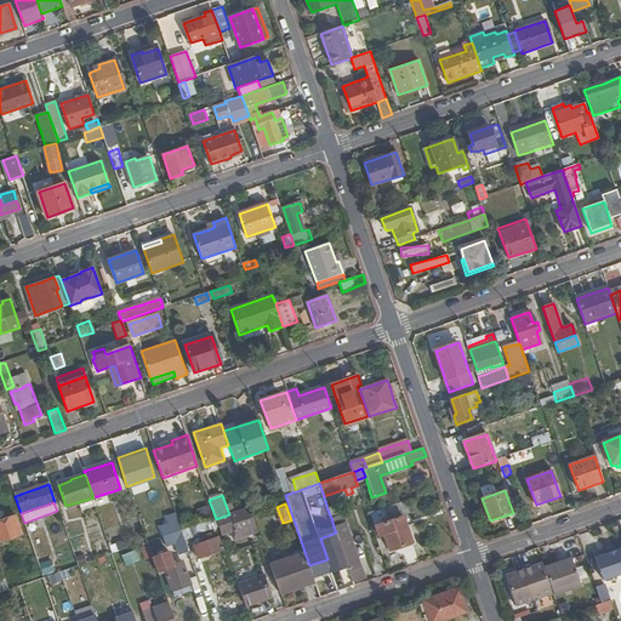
[(258,533),(250,507),(229,514),(216,519),(222,536),(231,534),(233,542),(258,533)]
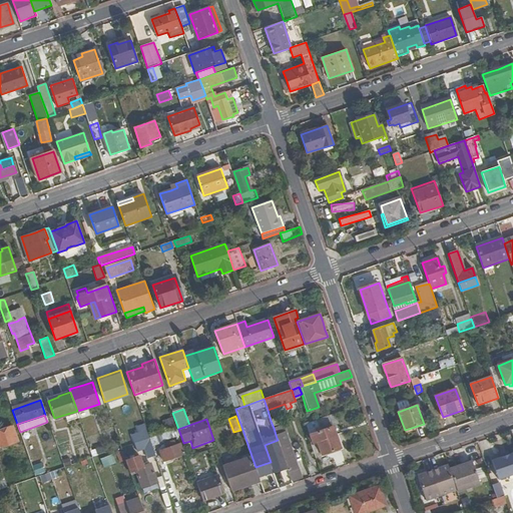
[(274,428),(281,426),(278,419),(271,421),(274,428)]
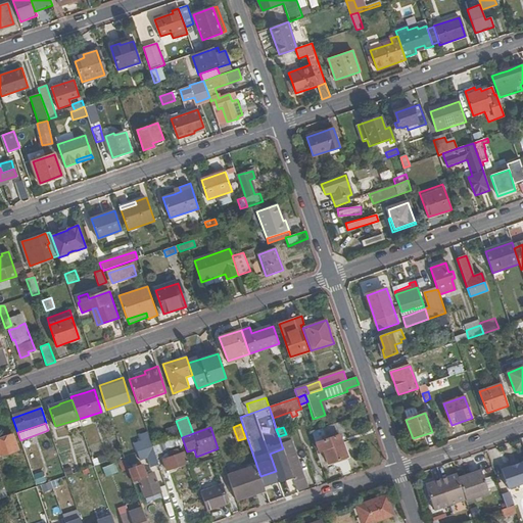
[(336,437),(333,438),(328,440),(325,431),(314,435),(319,450),(323,449),(328,463),(347,457),(340,436),(336,437)]
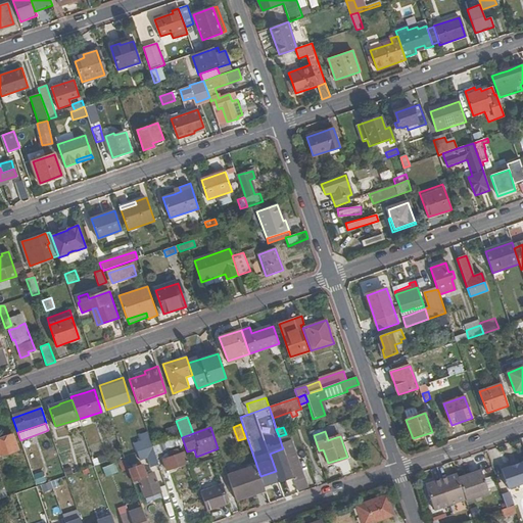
[(0,456),(17,450),(12,434),(0,438),(0,456)]
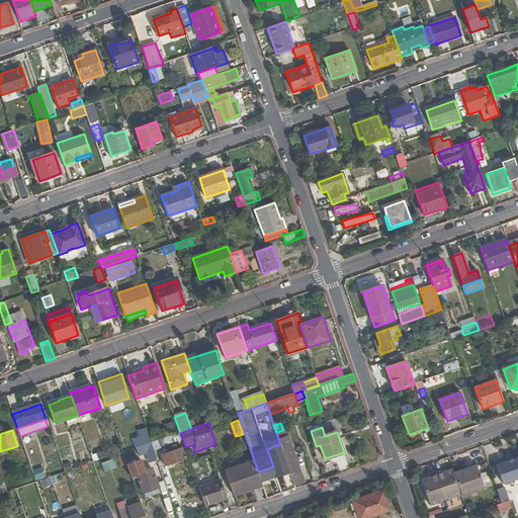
[(141,432),(146,445),(151,443),(147,430),(141,432)]
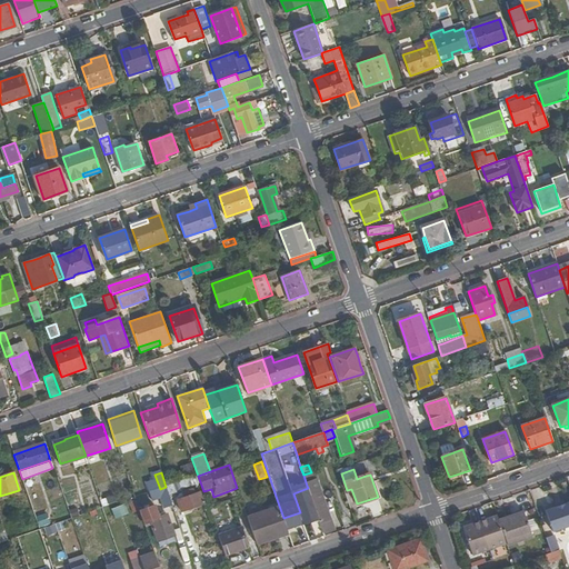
[(315,483),(311,472),(303,475),(307,486),(315,483)]
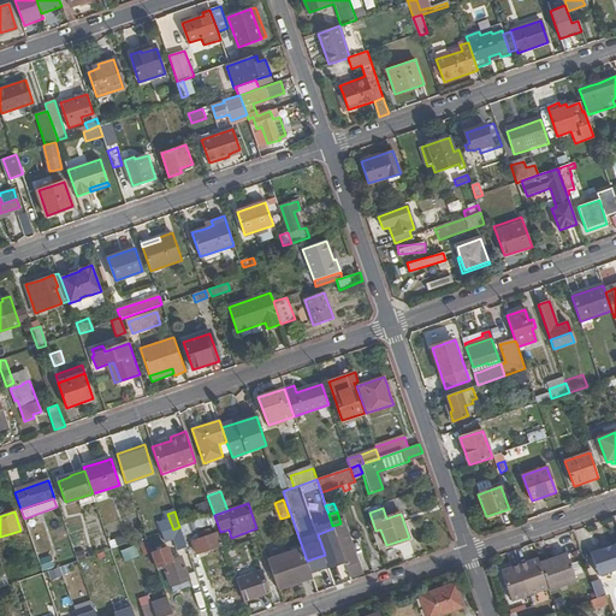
[(183,535),(184,540),(193,537),(193,534),(199,532),(195,521),(179,527),(183,535)]
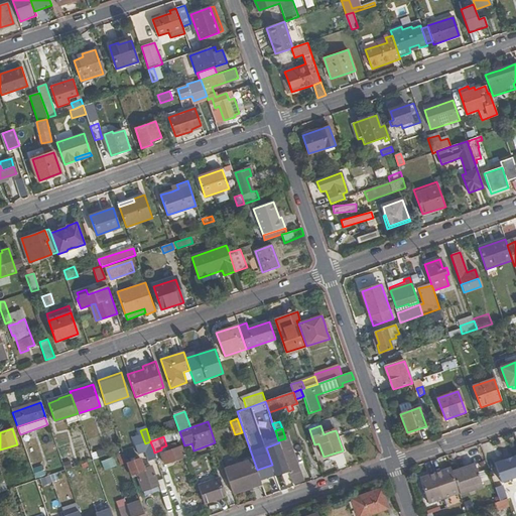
[(287,437),(285,438),(278,440),(279,442),(290,475),(296,472),(299,471),(287,437)]
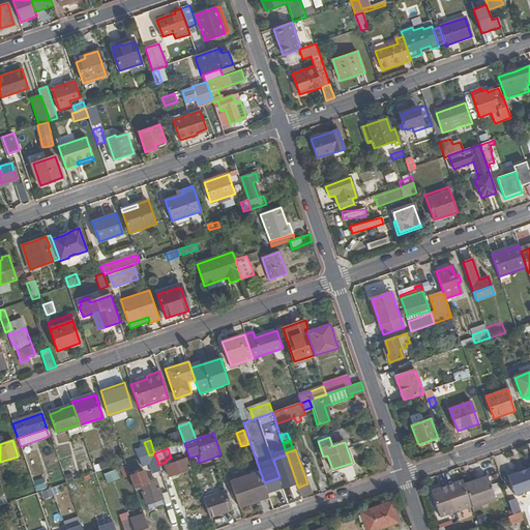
[(149,455),(139,459),(142,467),(157,461),(154,453),(149,455)]
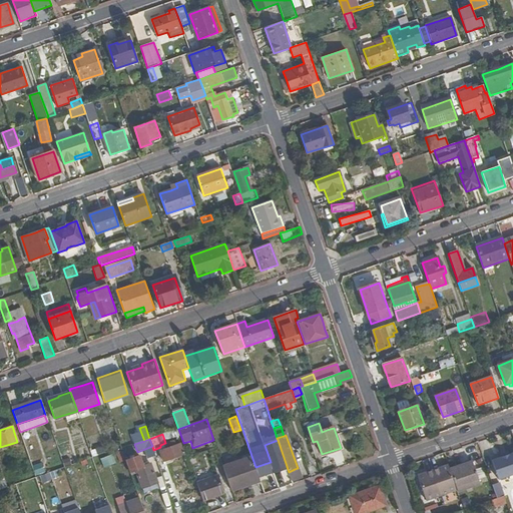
[(163,461),(183,455),(179,444),(160,451),(163,461)]
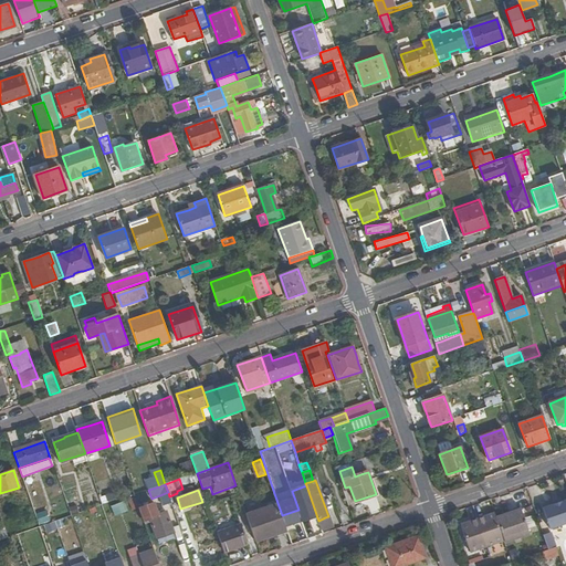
[(100,499),(103,505),(117,501),(115,493),(100,499)]
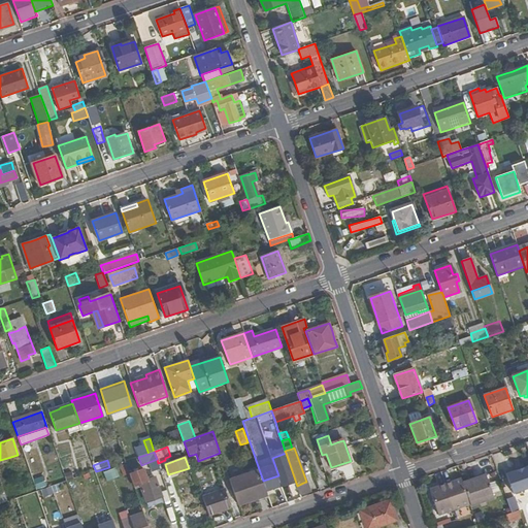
[(527,466),(523,468),(515,470),(505,474),(512,494),(527,488),(527,466)]
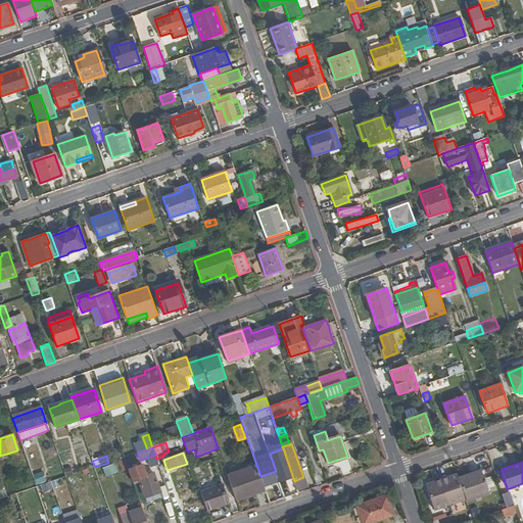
[(150,463),(142,465),(146,476),(153,474),(150,463)]
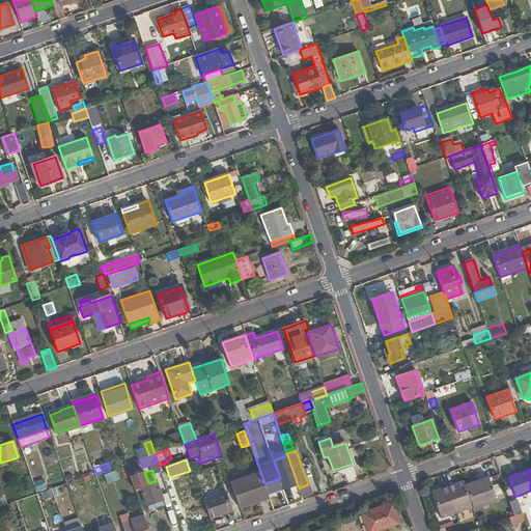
[(144,472),(130,477),(134,490),(141,487),(146,503),(162,498),(156,481),(148,483),(144,472)]
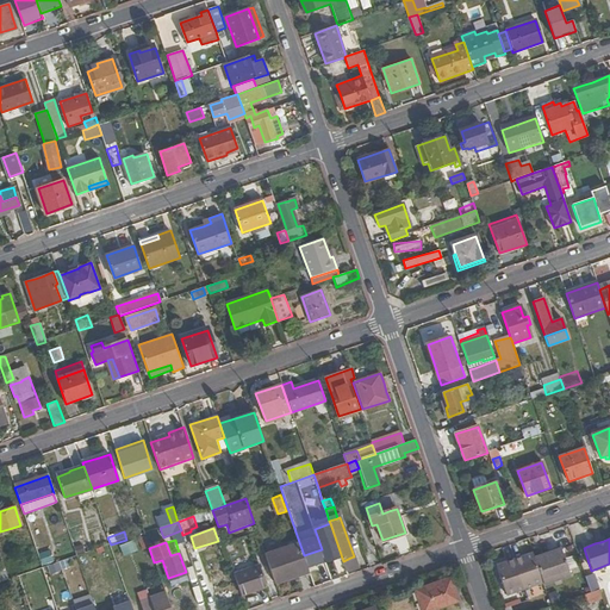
[(304,555),(299,542),(265,554),(275,585),(310,573),(305,559),(304,555)]
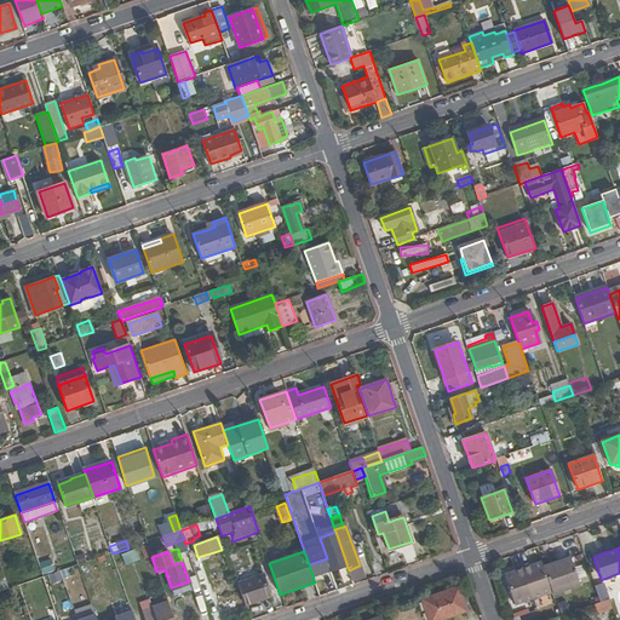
[(131,558),(128,552),(118,556),(120,562),(131,558)]
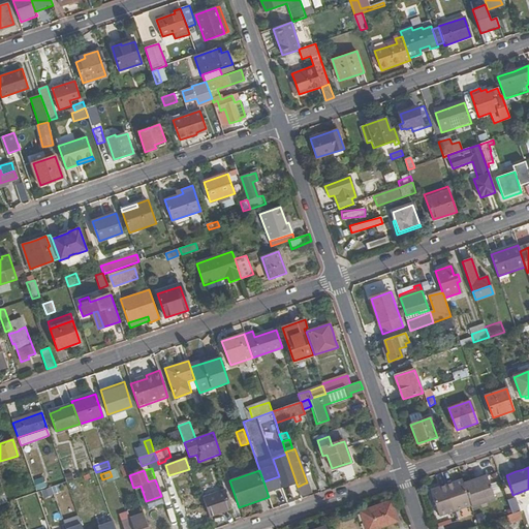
[(63,475),(65,481),(74,478),(72,472),(63,475)]
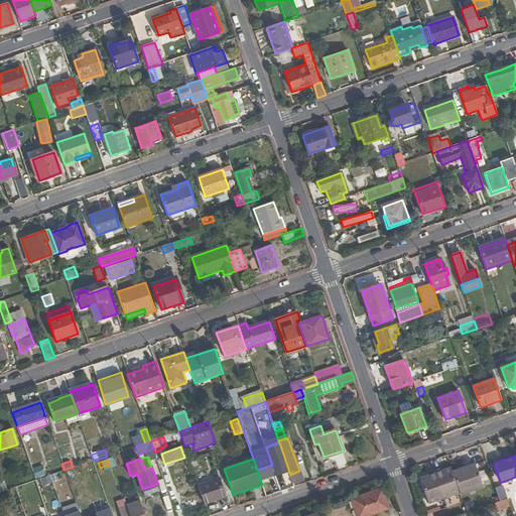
[(452,473),(448,462),(417,473),(426,497),(457,486),(452,473)]
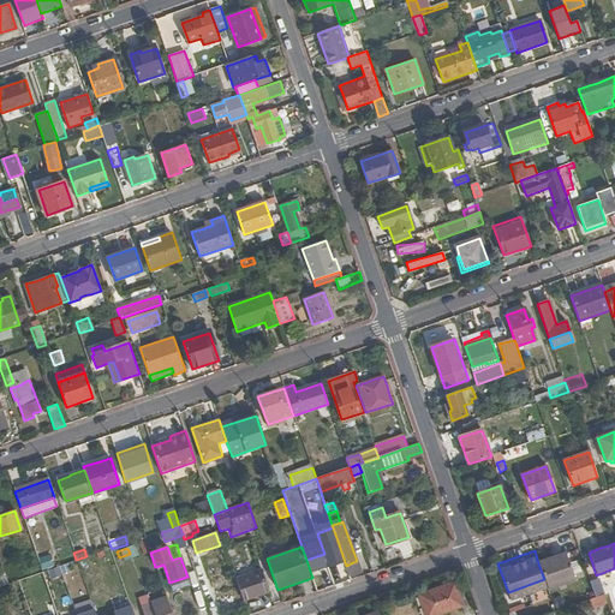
[(538,563),(544,579),(548,590),(574,580),(566,554),(538,563)]
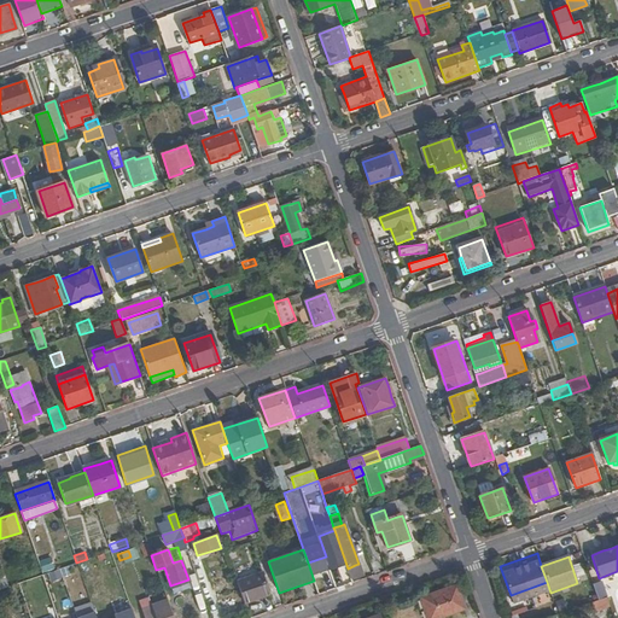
[(42,576),(57,571),(52,558),(38,561),(42,576)]
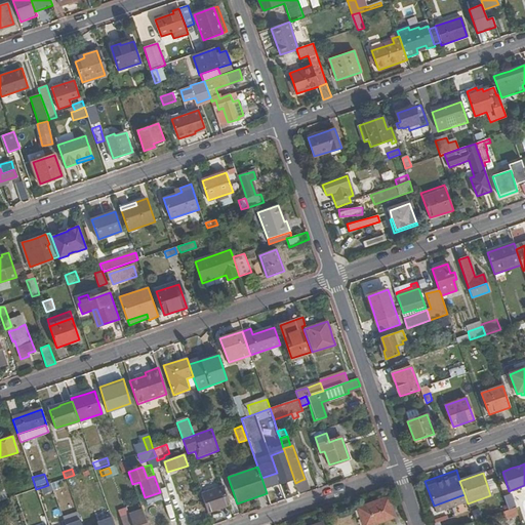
[(267,493),(268,496),(283,491),(278,476),(263,481),(267,493)]
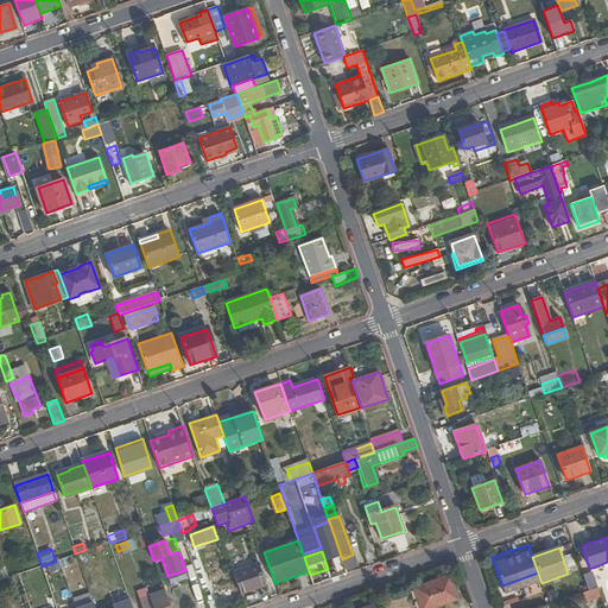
[(342,559),(346,569),(353,567),(349,556),(342,559)]
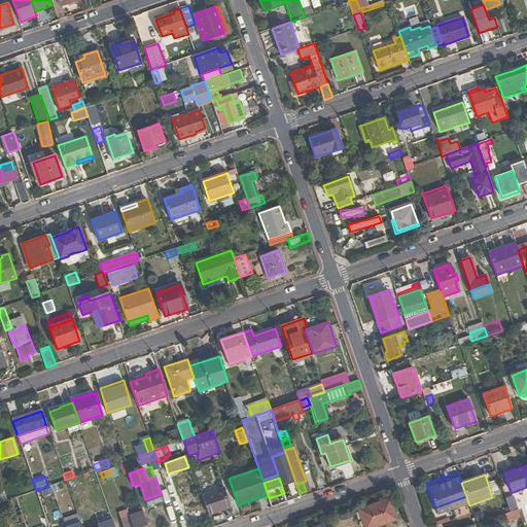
[(202,496),(209,516),(232,507),(224,489),(202,496)]
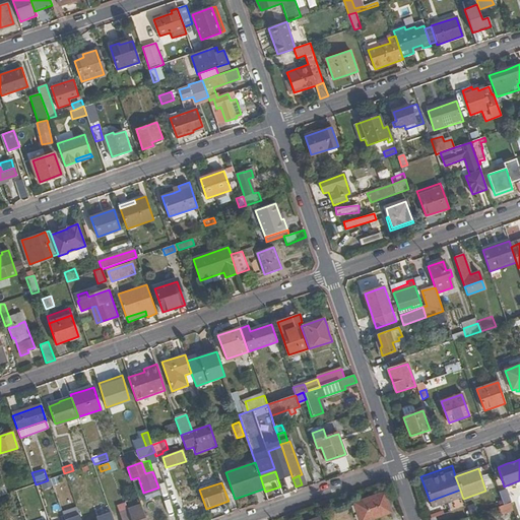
[(504,506),(510,504),(510,503),(507,494),(506,490),(505,490),(499,493),(504,506)]
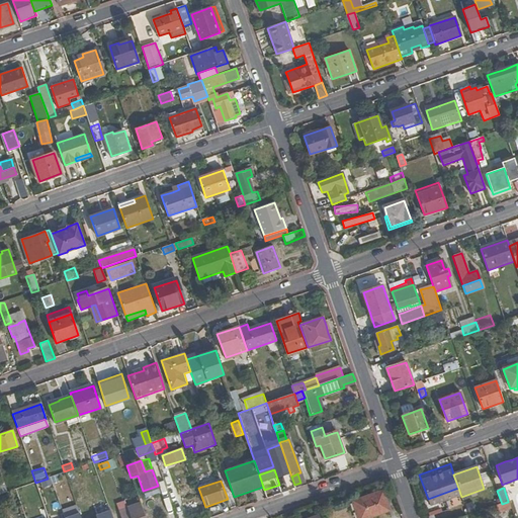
[(356,517),(372,517),(372,516),(390,510),(382,491),(351,502),(356,517)]
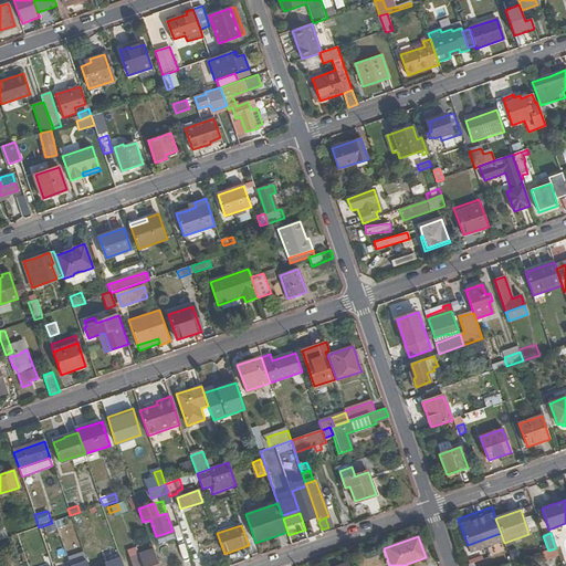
[(544,562),(558,557),(555,548),(548,551),(541,553),(544,562)]
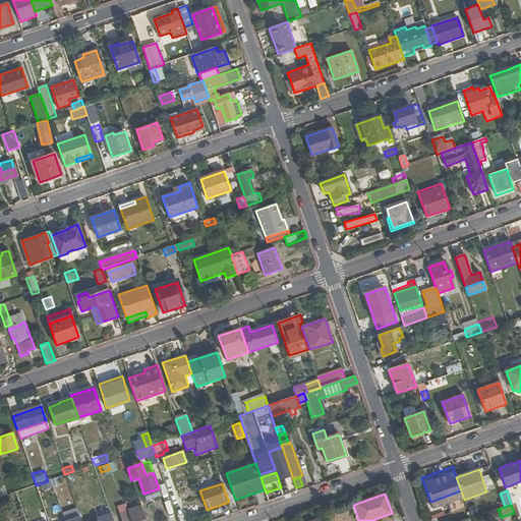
[(146,520),(140,506),(129,510),(130,514),(132,520),(146,520)]
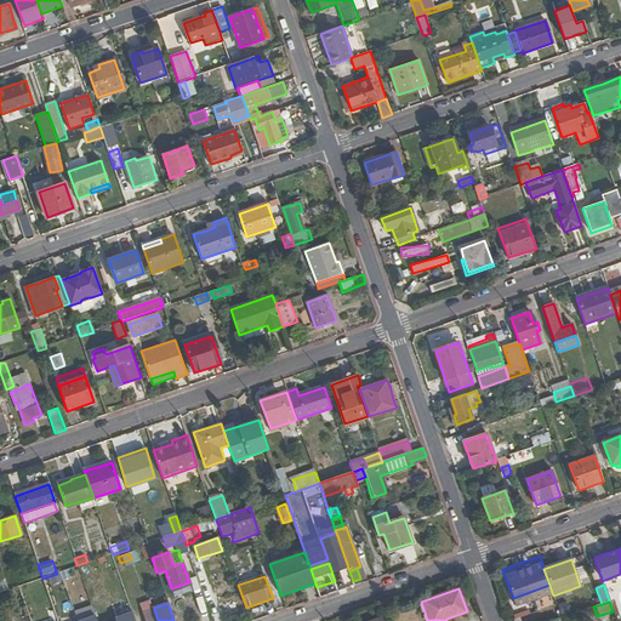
[(560,617),(569,615),(565,604),(557,607),(560,617)]
